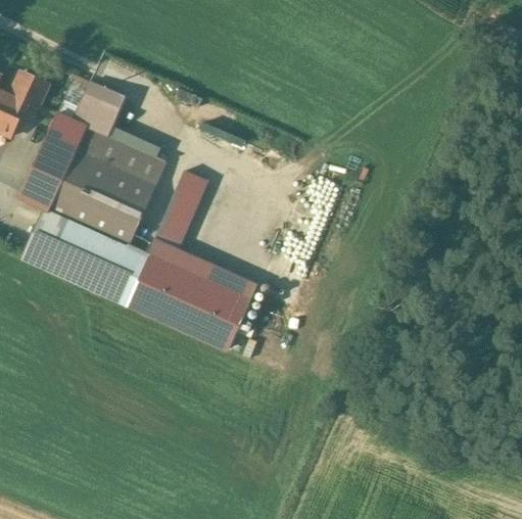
[(46,83),(21,71),(11,91),(28,99),(27,100),(36,105),(46,83)]
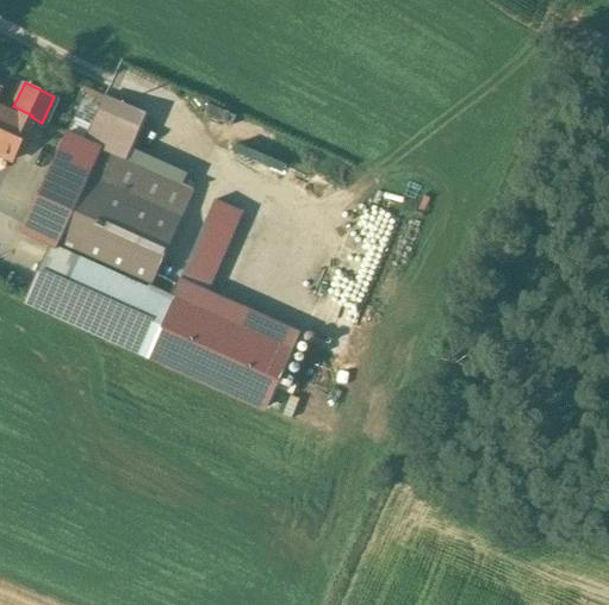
[(105,93),(93,118),(109,125),(120,100),(105,93)]
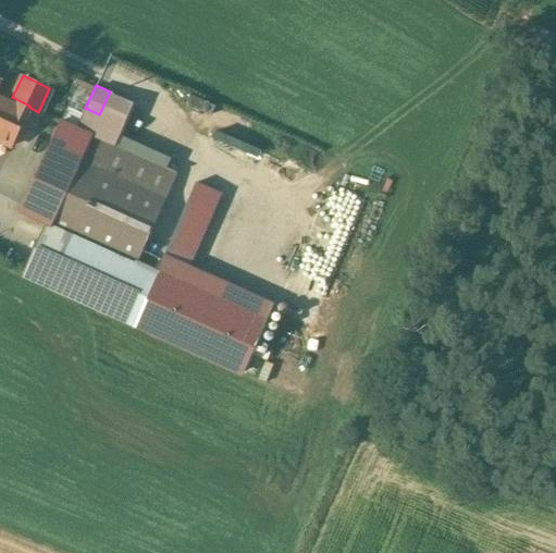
[(0,137),(12,143),(28,107),(29,106),(12,97),(0,91),(0,137)]
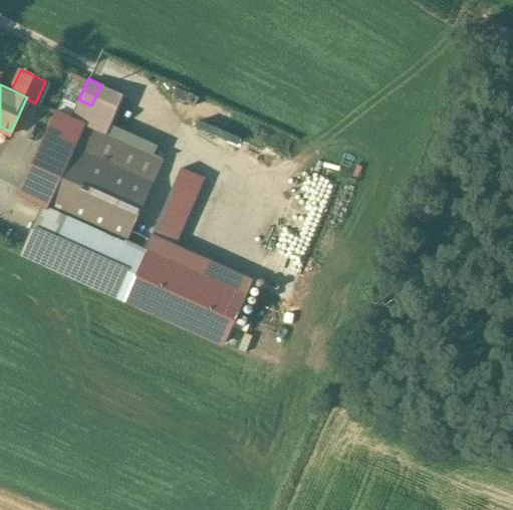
[(122,94),(101,84),(91,105),(83,123),(81,122),(79,128),(73,145),(95,155),(105,133),(106,134),(122,94)]
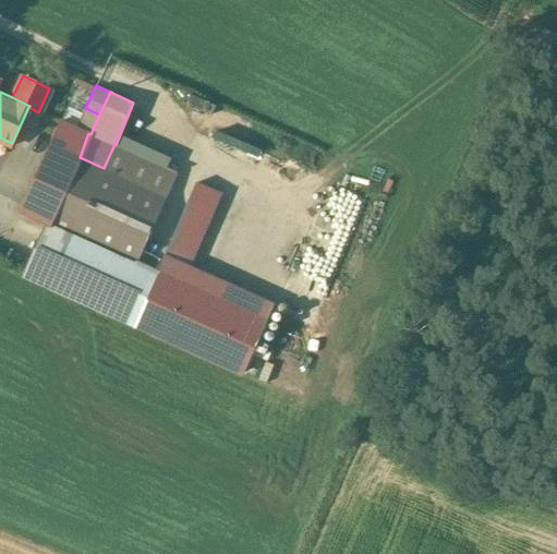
[(77,109),(63,103),(55,120),(70,127),(77,109)]
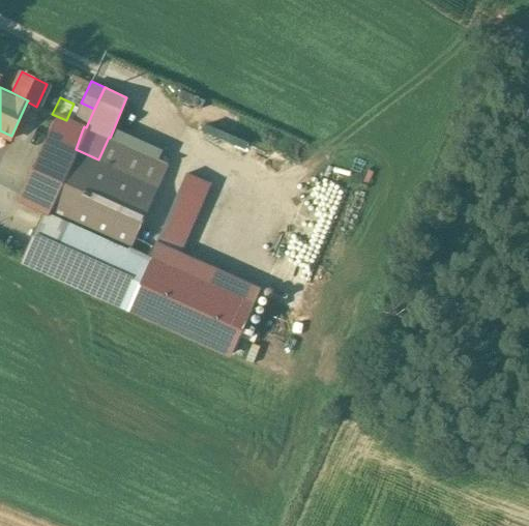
[(82,132),(56,120),(50,138),(76,149),(82,132)]
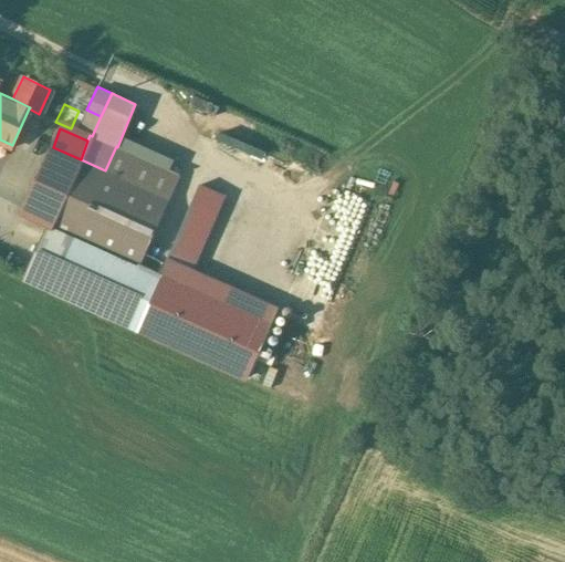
[(117,147),(116,146),(105,170),(76,238),(138,266),(179,174),(117,147)]
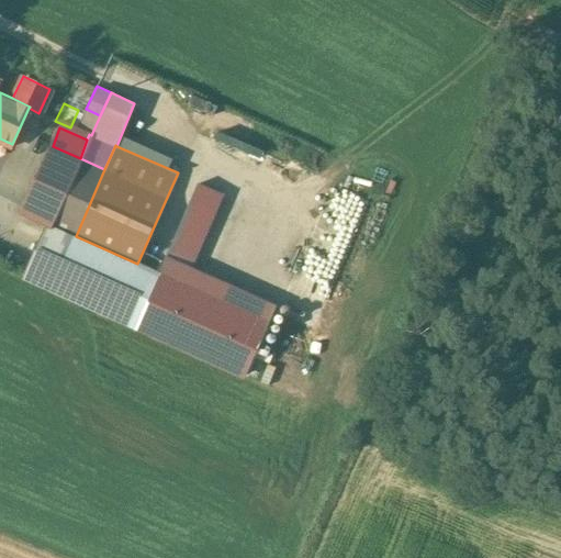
[(80,158),(53,146),(23,212),(76,236),(104,169),(80,158)]
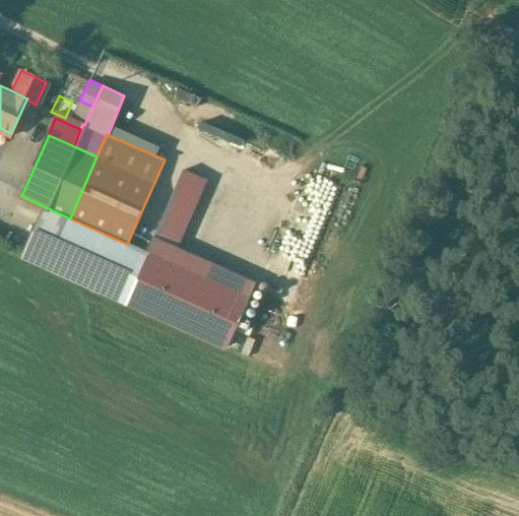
[(149,251),(148,253),(248,298),(255,280),(173,243),(194,192),(176,184),(148,251),(149,251)]
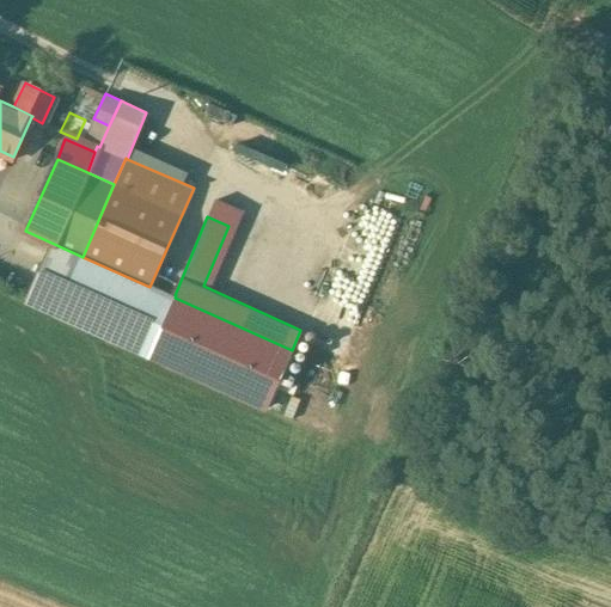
[(83,257),(25,231),(55,245),(31,299),(57,311),(83,257)]
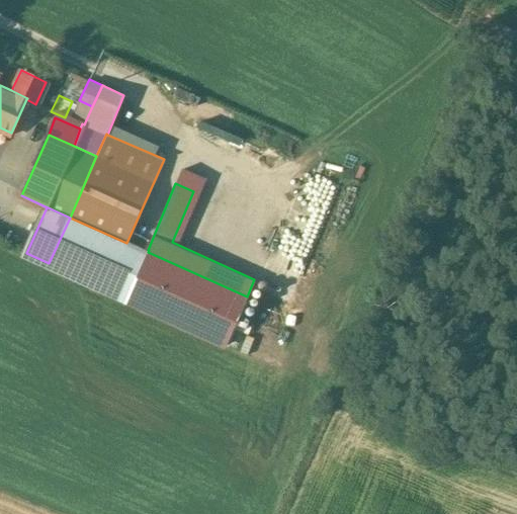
[(126,243),(70,218),(49,263),(127,298),(148,252),(149,250),(148,250),(147,252),(126,243)]
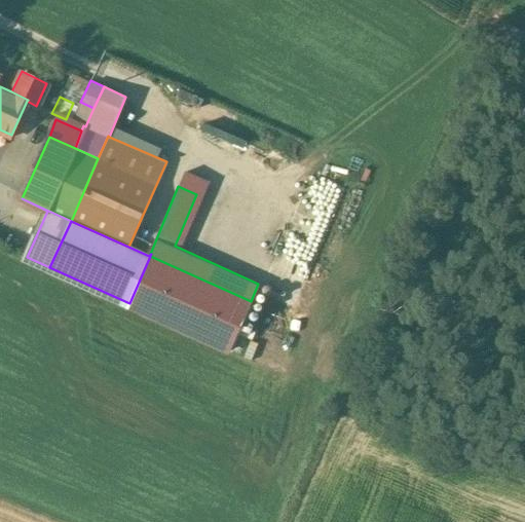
[(150,256),(129,303),(140,308),(229,348),(251,301),(150,256)]
